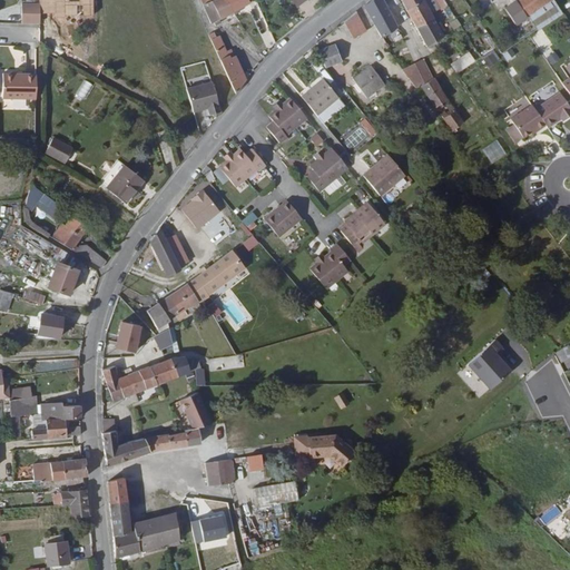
[(41,12),(43,12),(58,12),(58,18),(68,18),(68,17),(96,17),(96,0),(40,0),(41,7),(41,12)]
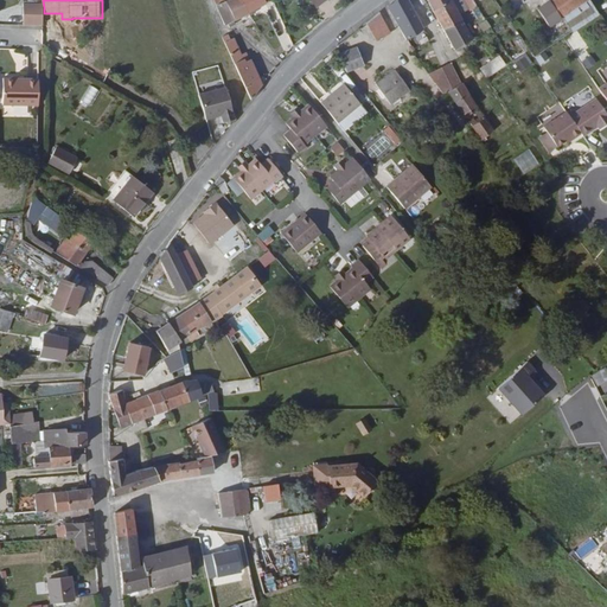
[(218,0),(216,1),(228,26),(251,13),(244,0),(235,0),(230,2),(229,0),(218,0)]
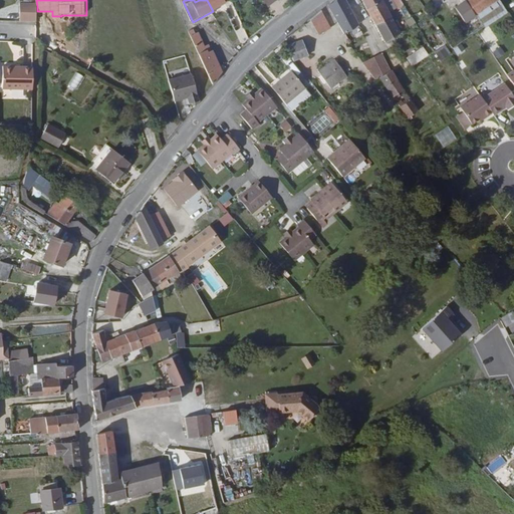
[(207,0),(213,11),(233,2),(232,0),(207,0)]
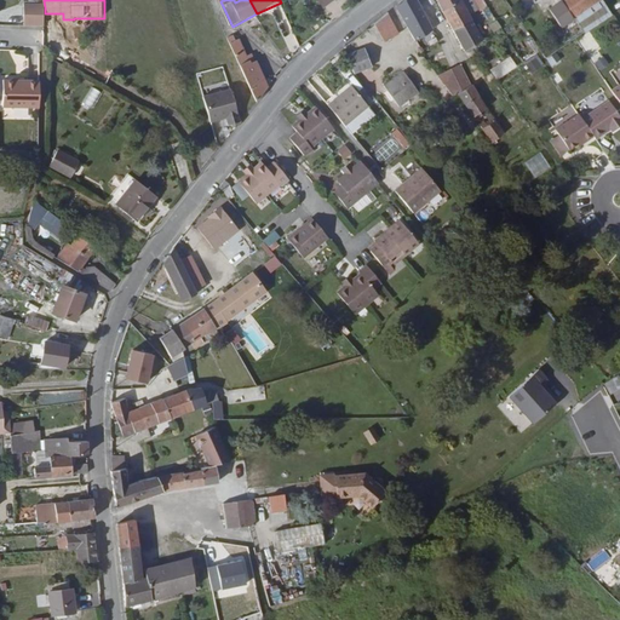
[(415,40),(431,30),(414,0),(401,0),(395,5),(415,40)]
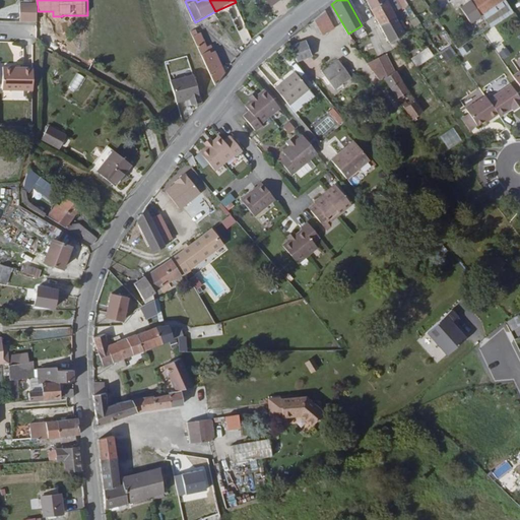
[(386,0),(365,0),(371,9),(387,0),(386,0)]
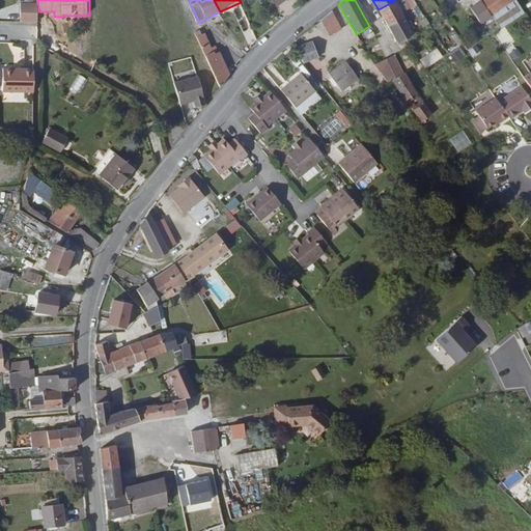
[(395,0),(379,9),(388,26),(404,18),(395,0)]
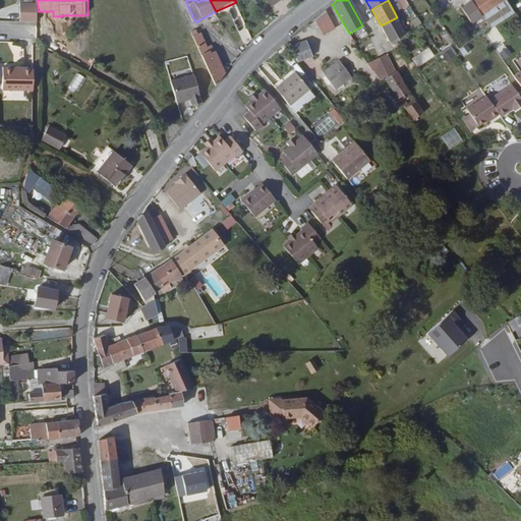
[(471,0),(462,7),(478,33),(481,32),(511,11),(503,0),(471,0)]
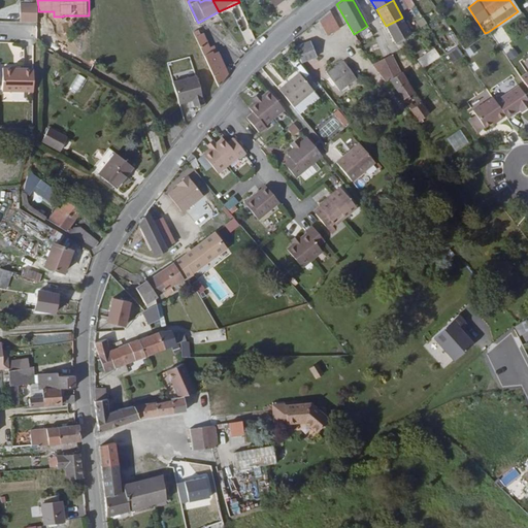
[(38,6),(21,6),(21,24),(38,24),(38,11),(38,6)]
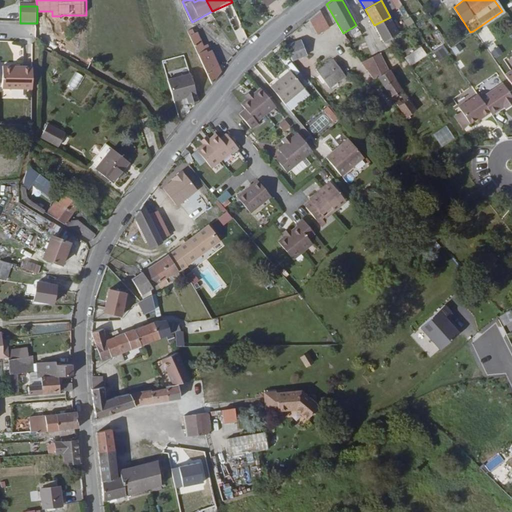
[(319,30),(329,24),(320,9),(315,13),(311,17),(319,30)]
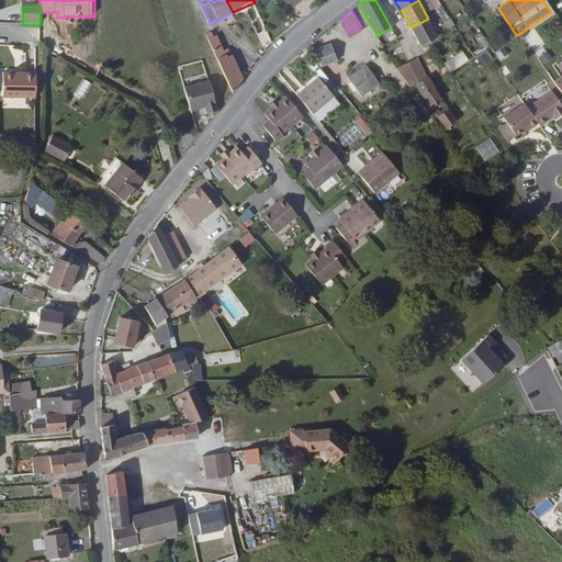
[(428,44),(438,37),(428,19),(411,27),(423,47),(428,44)]
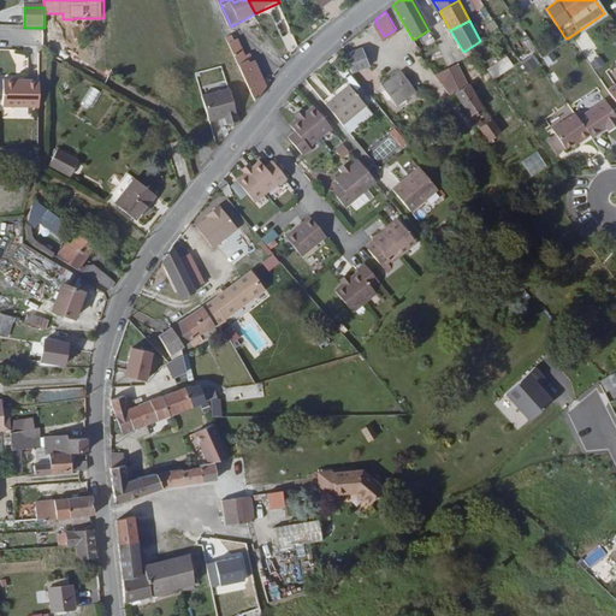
[(255,61),(250,63),(238,35),(229,40),(258,102),(264,94),(268,88),(266,83),(255,61)]
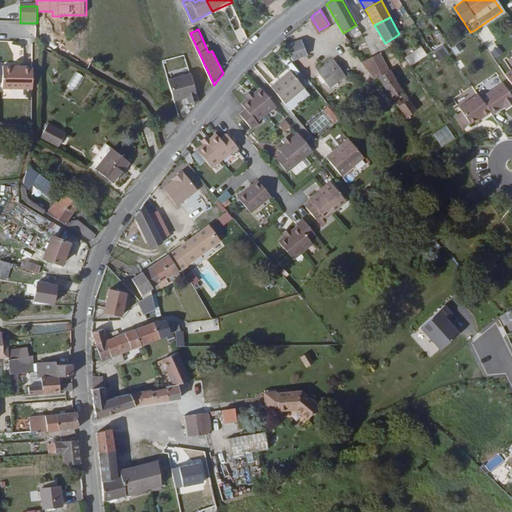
[(486,46),(495,40),(489,30),(480,36),(486,46)]
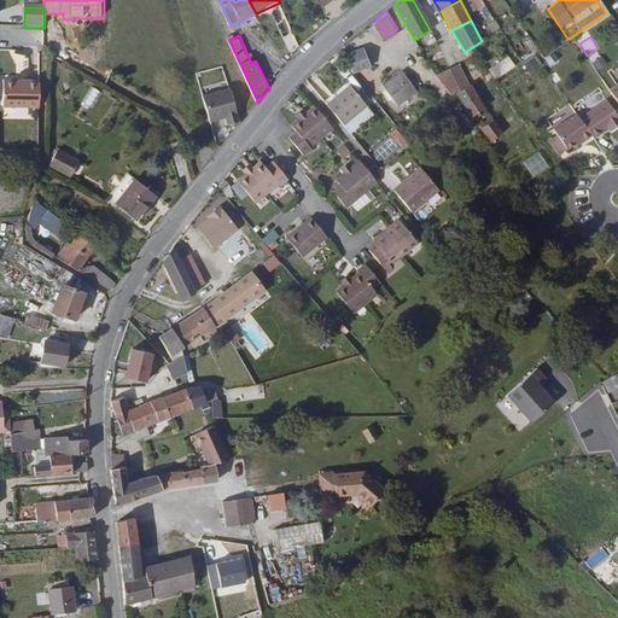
[(356,74),(378,64),(369,46),(347,56),(356,74)]
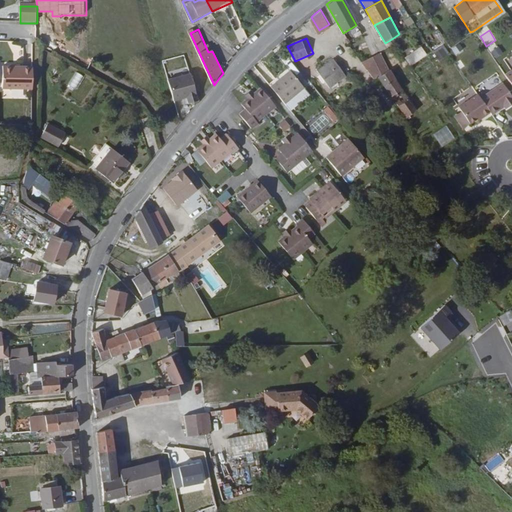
[(460,44),(452,48),(456,55),(464,51),(460,44)]
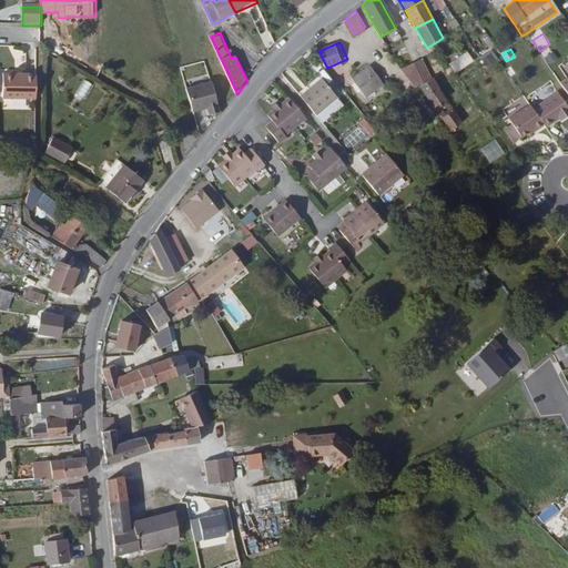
[(467,52),(449,64),(456,74),(474,62),(467,52)]
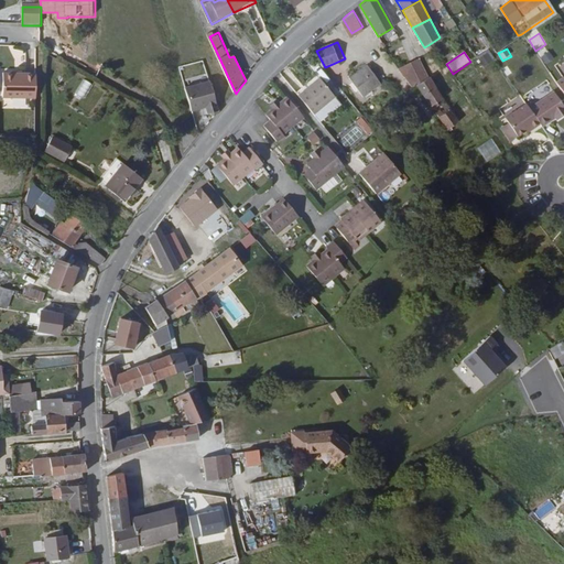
[(485,67),(496,60),(489,52),(479,60),(485,67)]
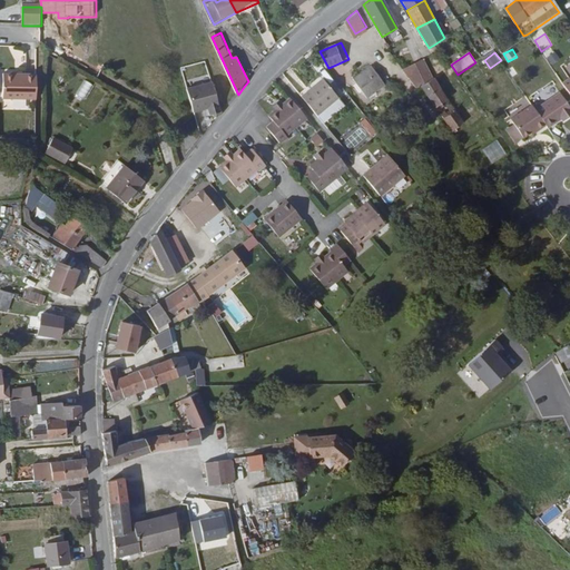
[(547,57),(551,65),(560,61),(556,52),(547,57)]
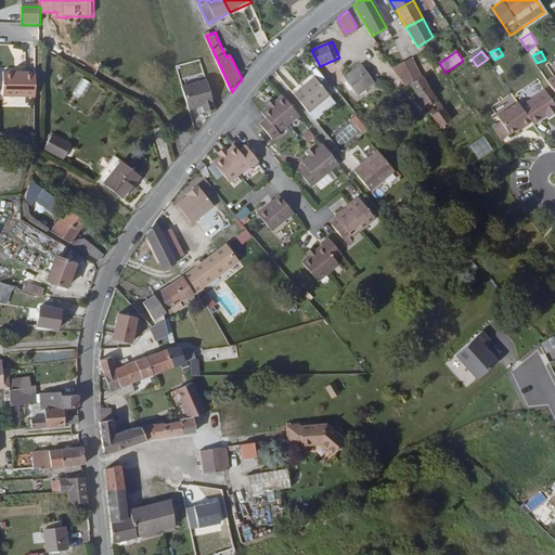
[(395,69),(407,86),(409,84),(423,76),(412,59),(395,69)]
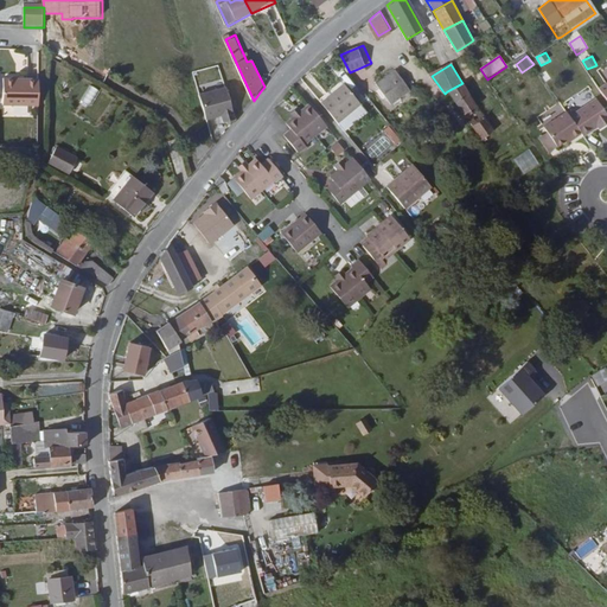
[(413,91),(397,72),(395,75),(409,94),(413,91)]
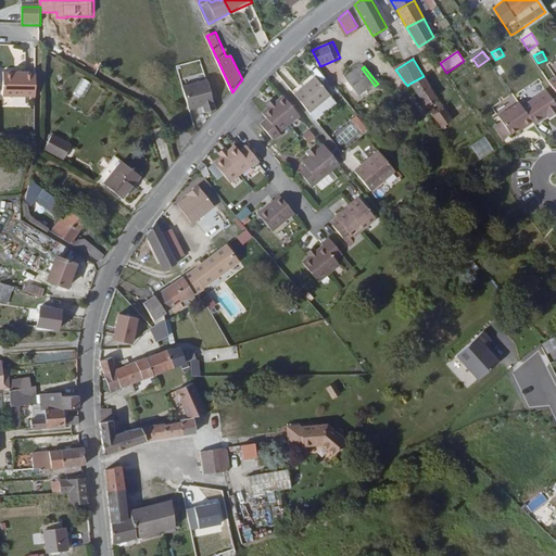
[(345,78),(359,97),(375,86),(362,68),(345,78)]
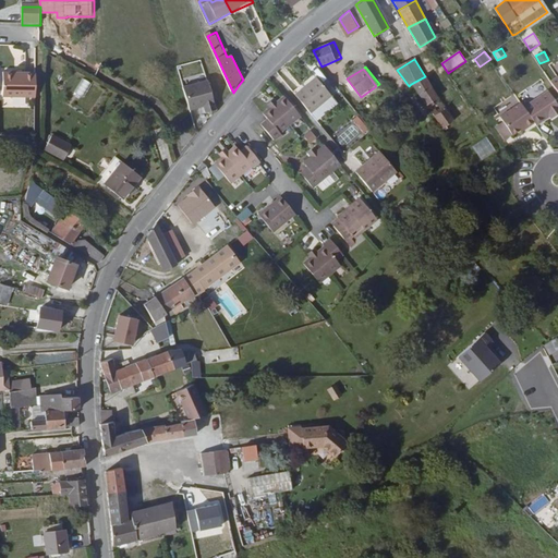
[(38,101),(39,76),(7,75),(5,100),(38,101)]
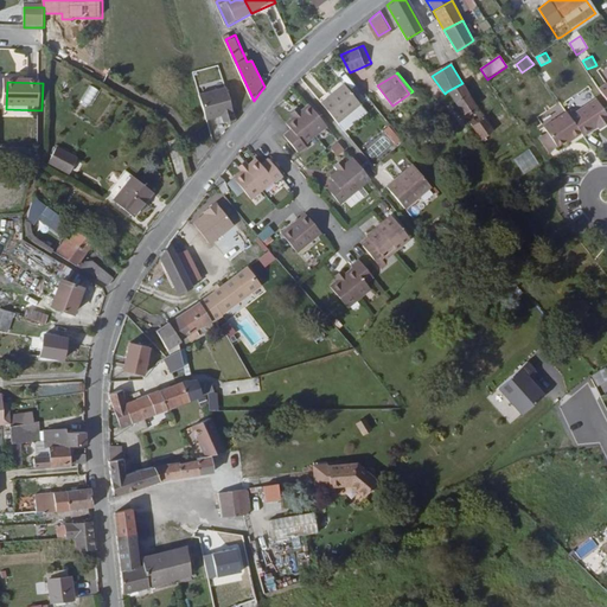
[(447,91),(462,113),(475,104),(462,83),(447,91)]
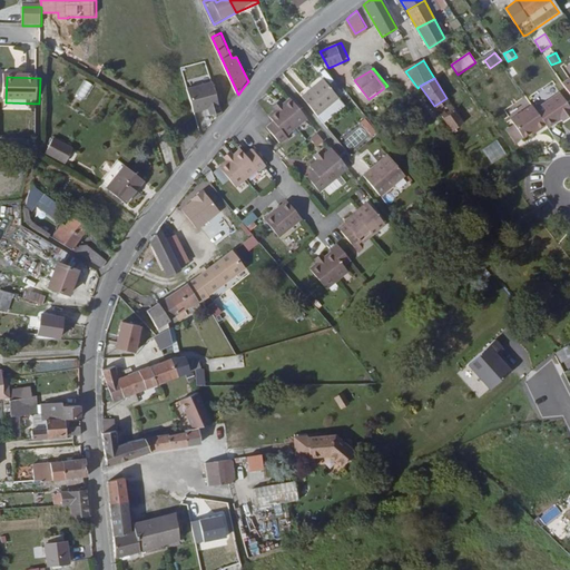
[(82,100),(89,82),(81,79),(74,97),(82,100)]
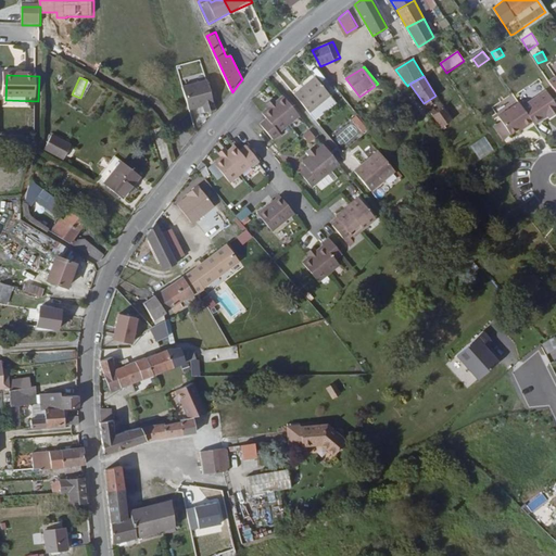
[(310,114),(330,97),(315,77),(293,96),(310,114)]
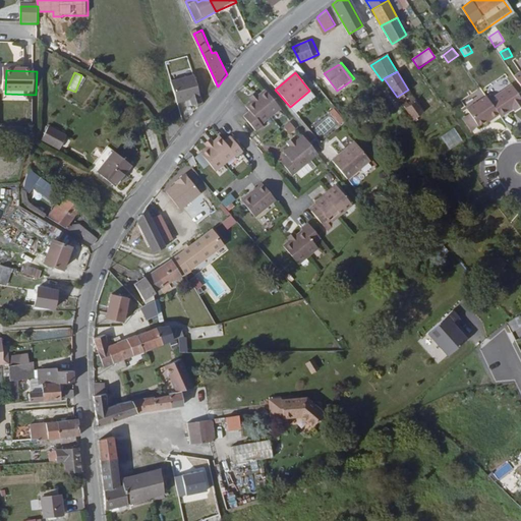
[(206,101),(198,74),(194,75),(204,105),(206,101)]
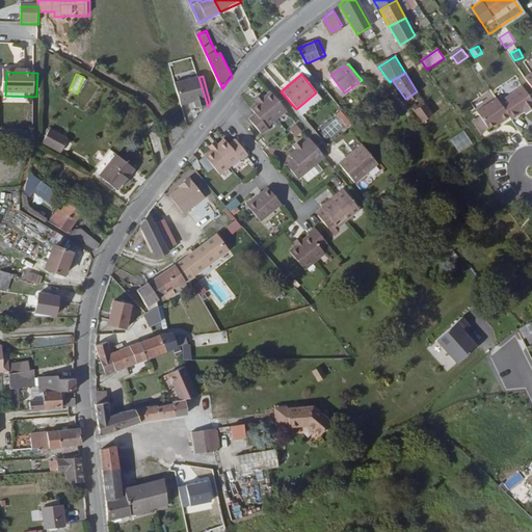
[(207,108),(208,107),(198,77),(180,83),(183,94),(185,103),(198,99),(201,106),(203,105),(207,108)]
